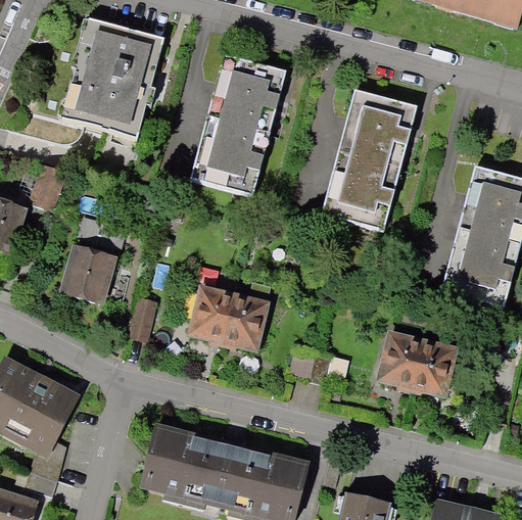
[(442,0),(519,21),(521,8),(521,0),(442,0)]
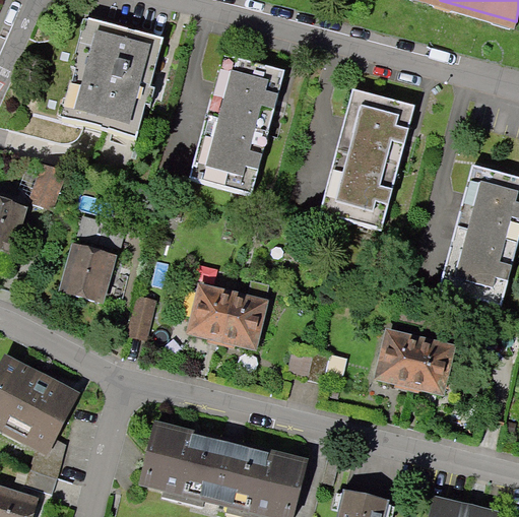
[(81,13),(53,112),(134,138),(161,38),(81,13)]
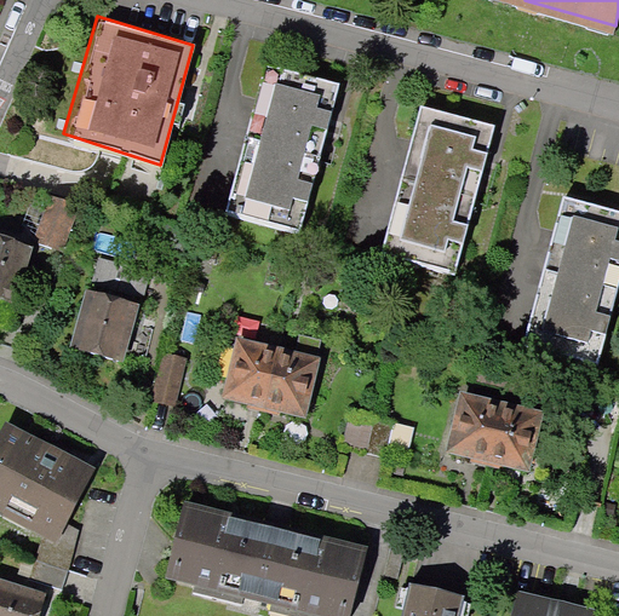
[(339,82),(264,62),(224,212),(299,231),(339,82)]
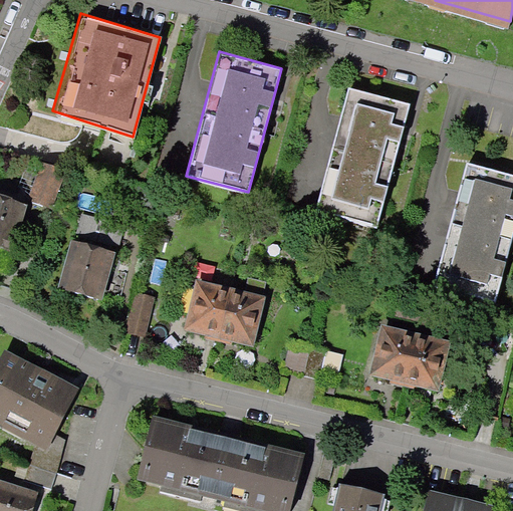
[(411,102),(348,86),(315,210),(377,227),(411,102)]
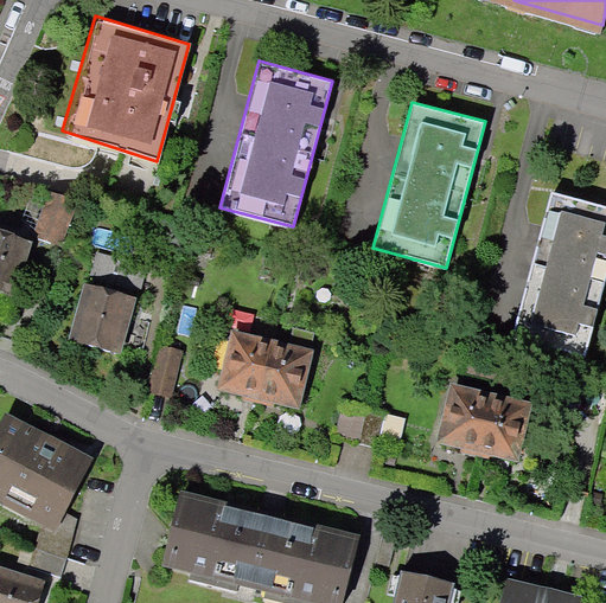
[(48,190),(32,232),(59,242),(75,199),(48,190)]
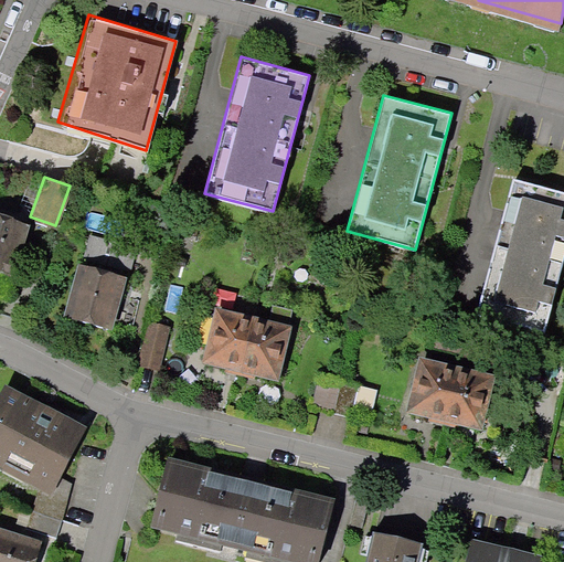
[(563,257),(563,190),(513,177),(476,314),(544,331),(563,257)]
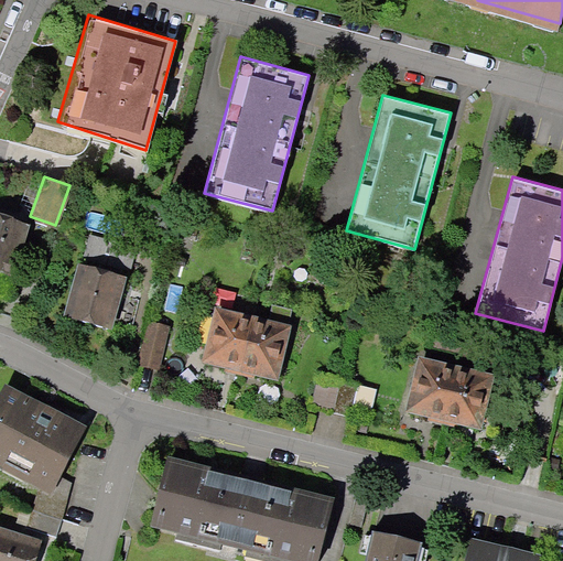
[(24,224),(0,216),(0,269),(10,273),(24,224)]
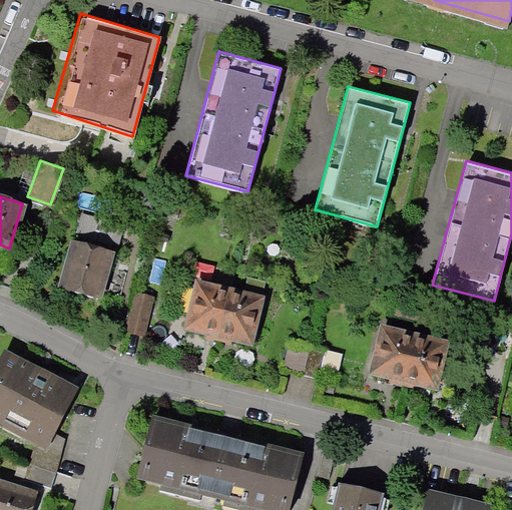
[(122,222),(80,211),(75,231),(116,242),(122,222)]
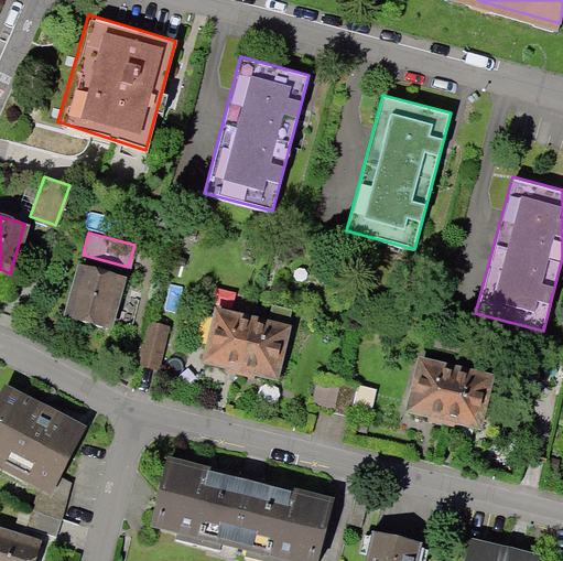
[(121,277),(80,266),(67,315),(108,326),(121,277)]
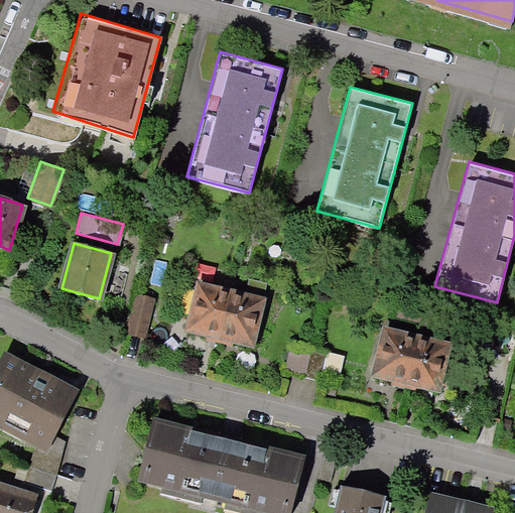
[(267,298),(198,281),(185,328),(255,345),(267,298)]
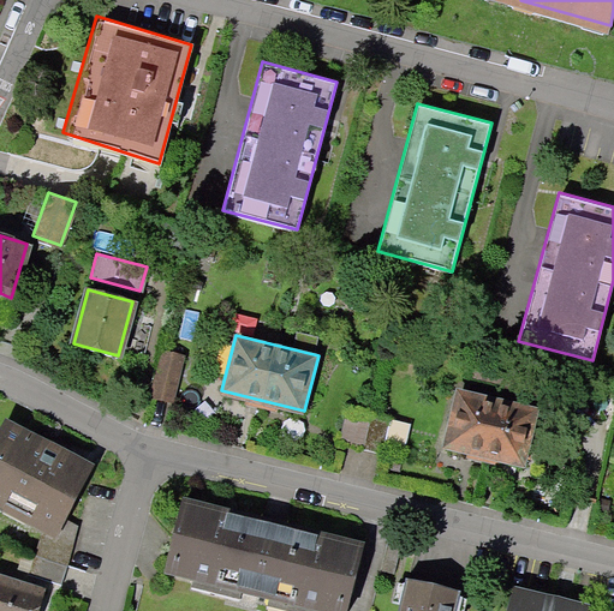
[(183,353),(160,347),(150,387),(173,393),(183,353)]
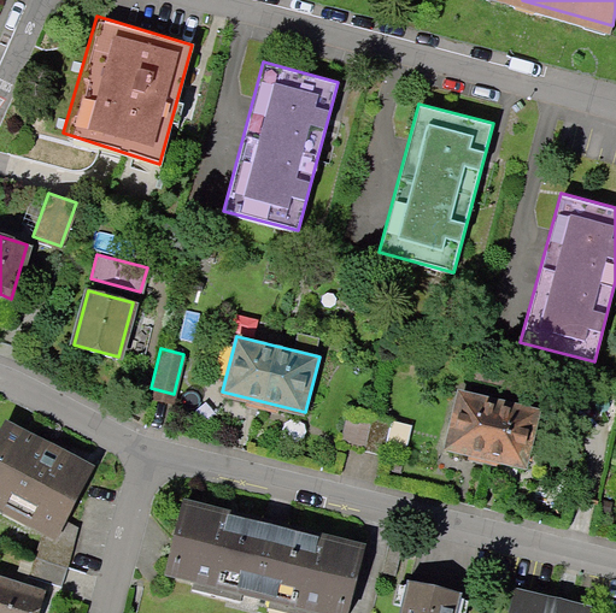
[(538,411),(455,390),(440,446),(523,467),(538,411)]
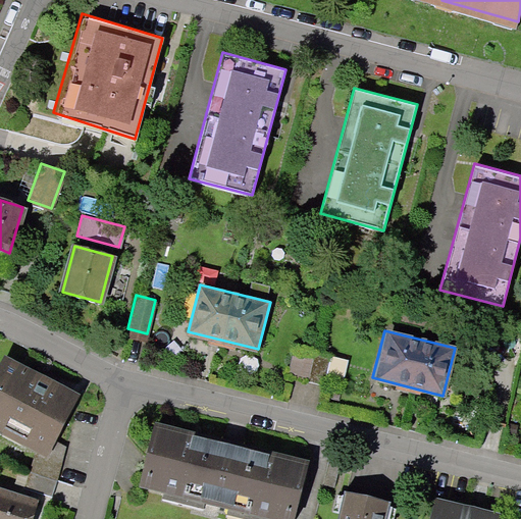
[(330,354),(294,344),(287,373),(323,382),(330,354)]
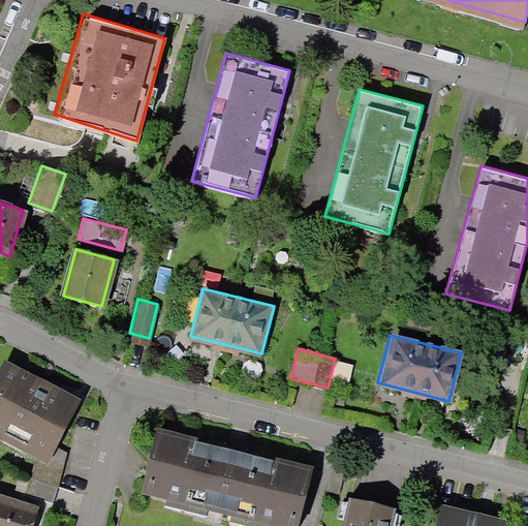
[(0,434),(36,453),(24,491),(52,500),(66,451),(55,443),(75,402),(3,365),(0,370),(0,434)]
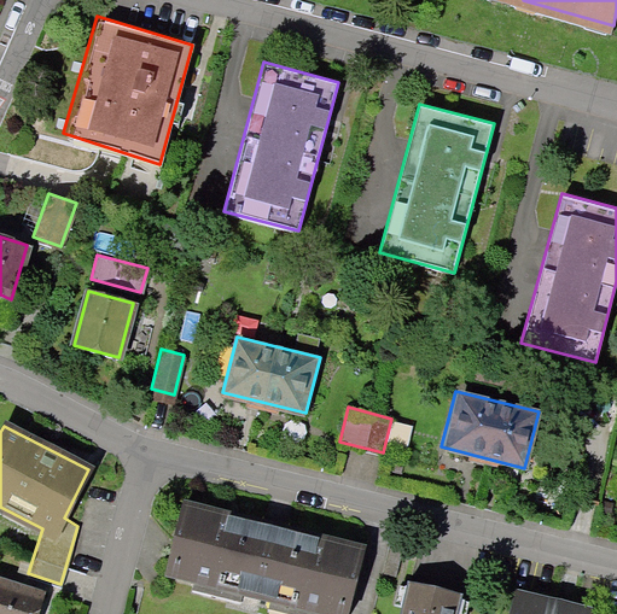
[(347,613),(364,548),(184,502),(166,571),(338,613),(347,613)]
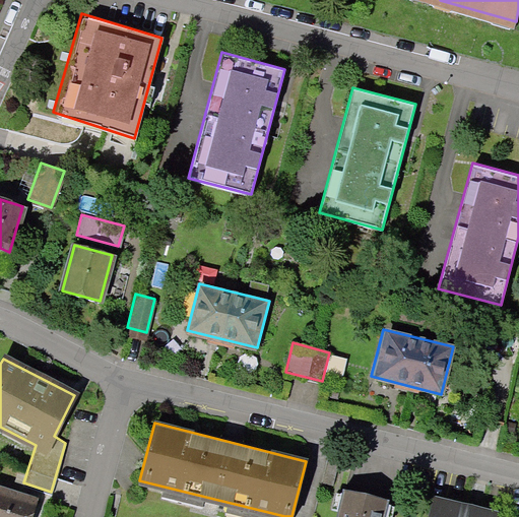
[(0,516),(29,516),(36,501),(0,489),(0,516)]
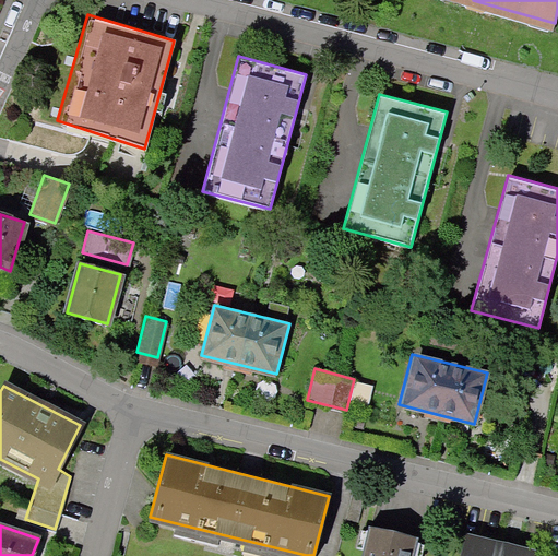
[(413,555),(417,539),(369,527),(361,555),(413,555)]
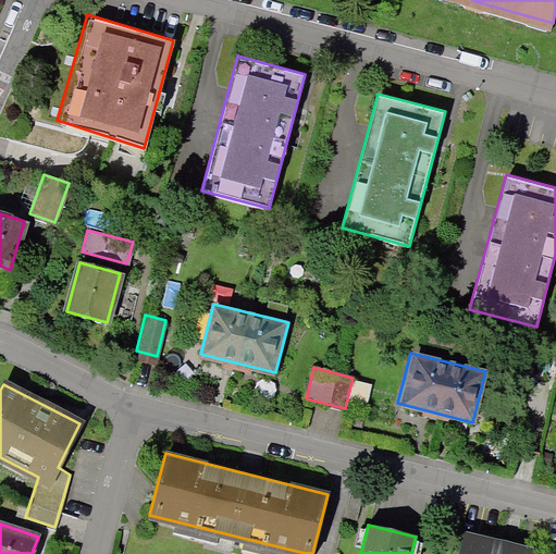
[(533,553),(535,548),(465,530),(458,553),(533,553)]
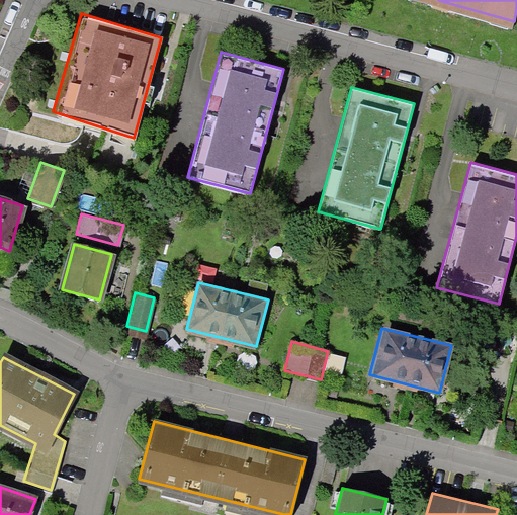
All buildings are outlined.
